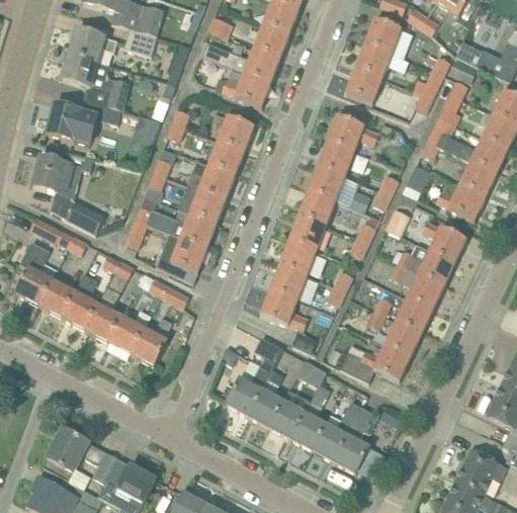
[(110,23),(128,28),(156,36),(163,11),(121,0),(83,0),(82,3),(113,12),(110,23)]
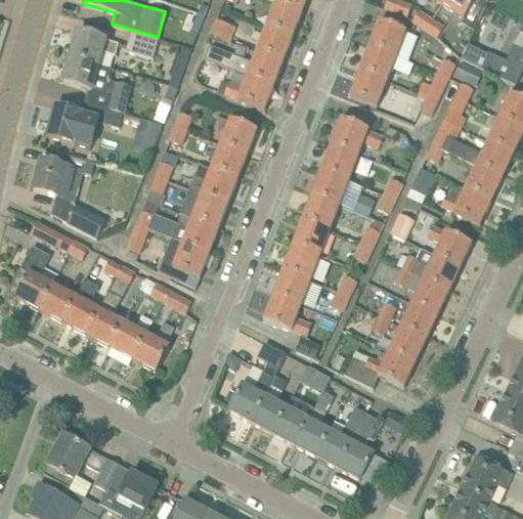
[(274,0),(265,24),(293,35),(302,10),(276,0),(274,0)]
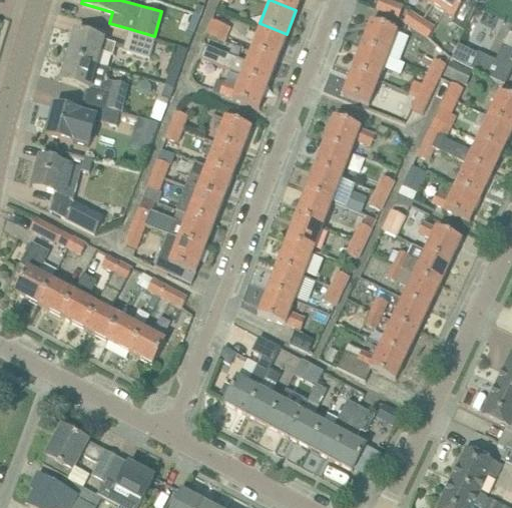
[(271,0),(296,10),(299,0),(271,0)]
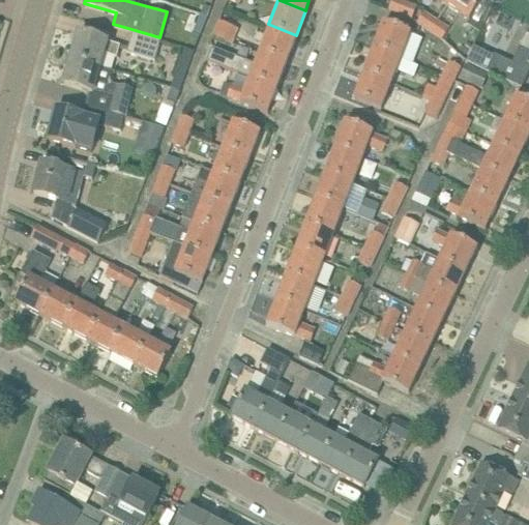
[(415,3),(406,0),(389,0),(387,6),(411,15),(415,3)]
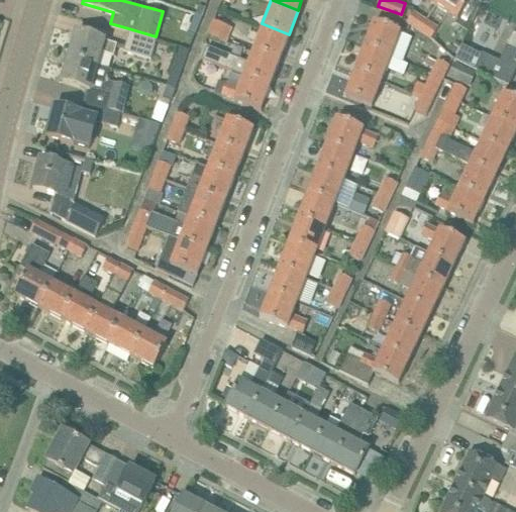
[(436,0),(435,1),(435,2),(446,9),(456,16),(459,12),(460,10),(468,0),(436,0)]
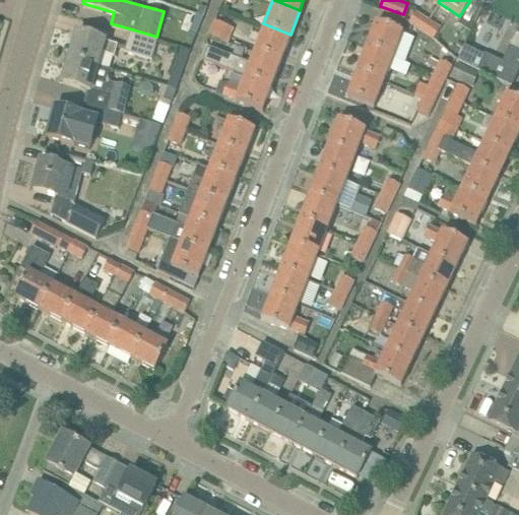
[(407,19),(419,27),(428,16),(414,8),(407,19)]
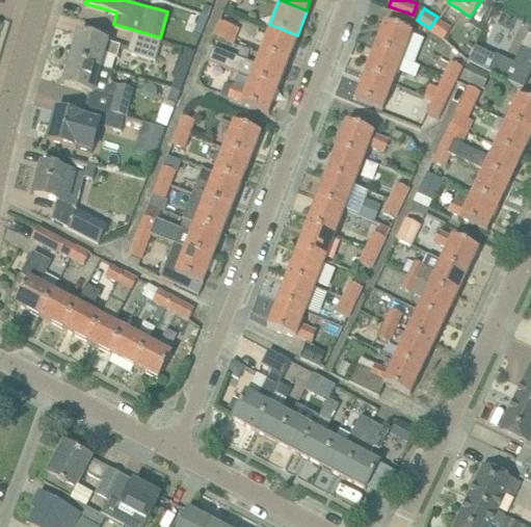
[(443,36),(451,25),(450,24),(439,18),(437,17),(429,28),(431,29),(443,36)]
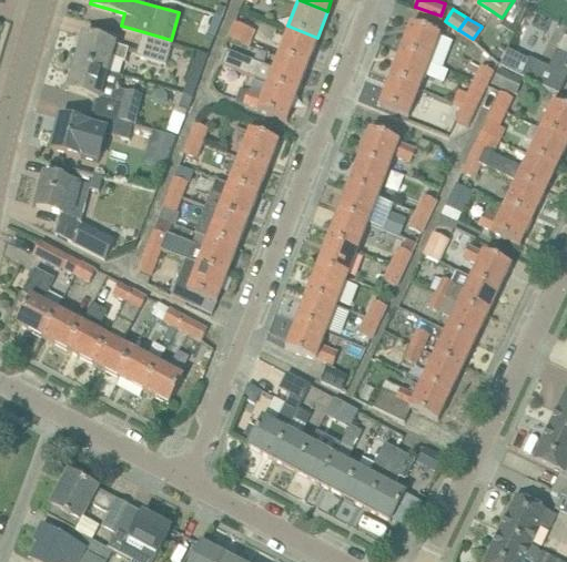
[(254,27),(233,19),(226,34),(249,43),(254,27)]
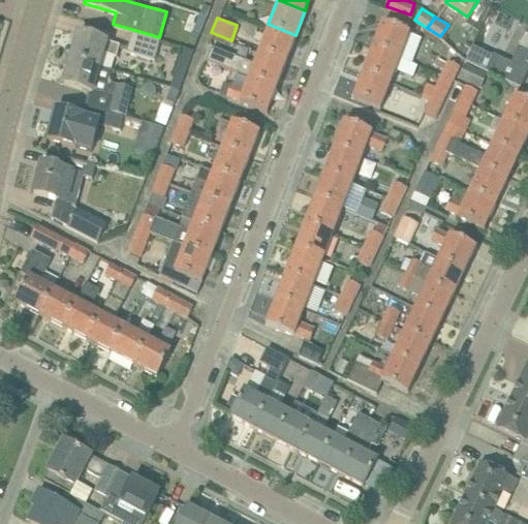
[(372,44),(399,55),(408,29),(381,19),(372,44)]
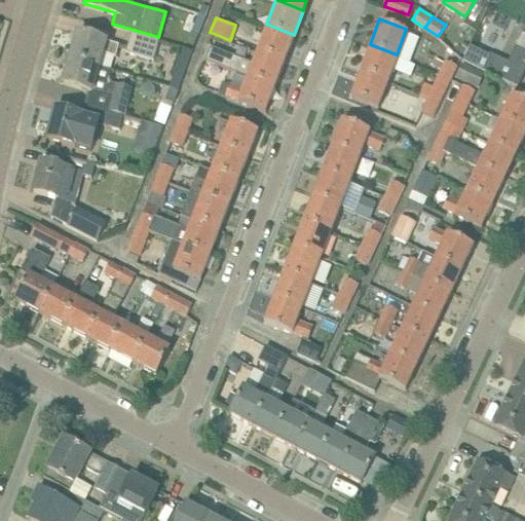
[(266,24),(256,49),(284,60),(294,35),(266,24)]
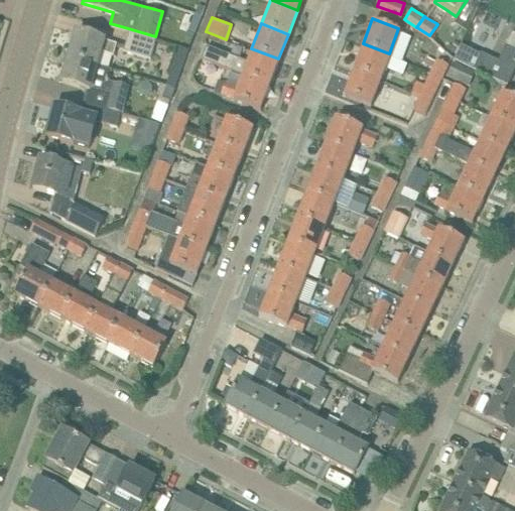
[(125,39),(123,47),(150,55),(155,36),(128,28),(125,39)]
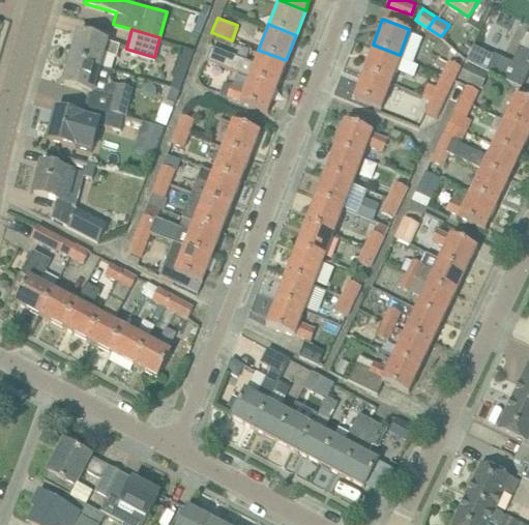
[(486,66),(485,68),(521,84),(528,66),(528,30),(525,29),(513,55),(511,59),(493,51),(492,52),(486,66)]
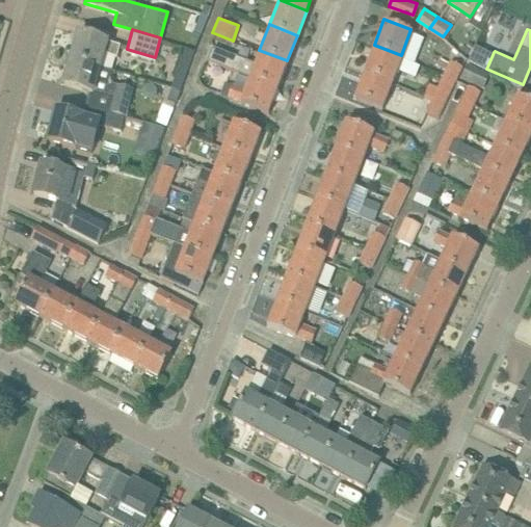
[(71,56),(99,64),(103,51),(115,54),(118,43),(106,40),(107,38),(78,30),(71,56)]
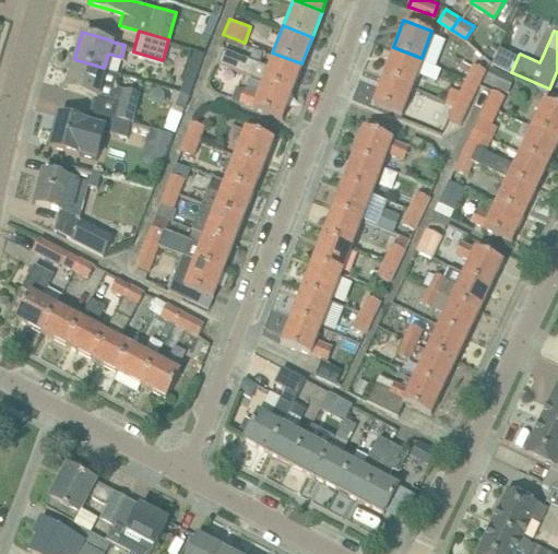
[(292,90),(301,63),(272,52),(268,65),(223,47),(217,61),(262,79),(292,90)]
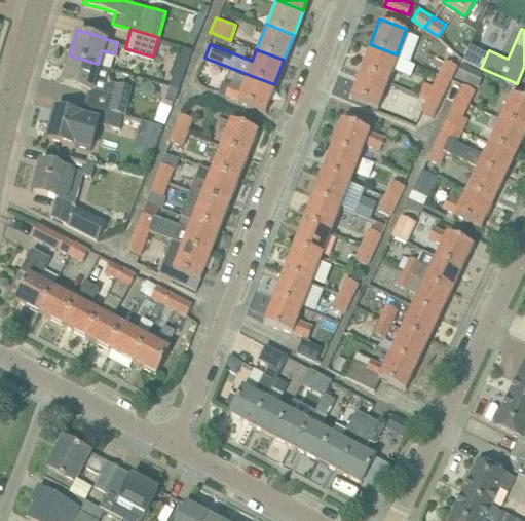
[(360,69),(386,79),(397,54),(370,44),(360,69)]
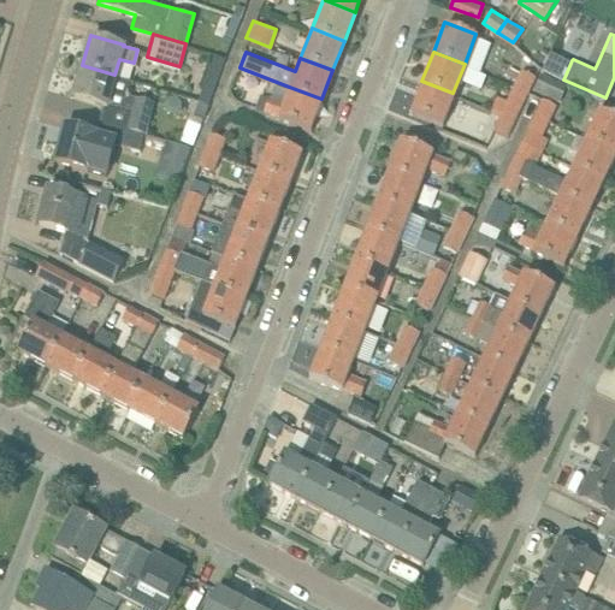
[(210,98),(223,55),(216,53),(203,95),(210,98)]
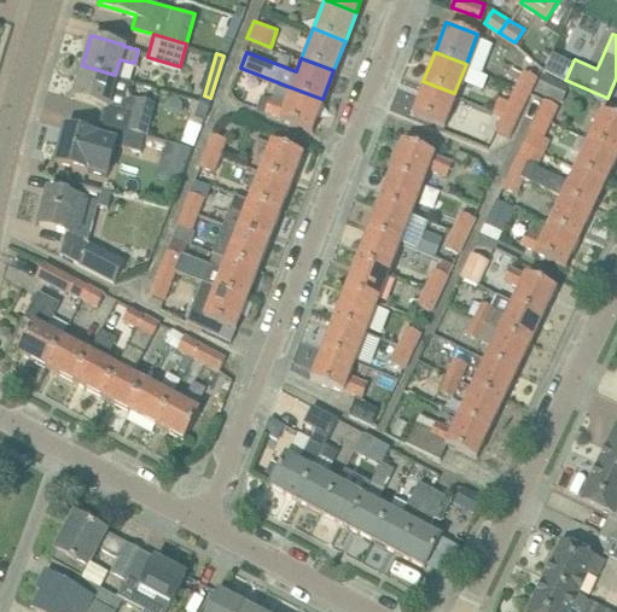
[(115,75),(82,65),(74,94),(103,103),(99,120),(128,128),(143,132),(151,100),(129,93),(133,80),(115,75)]
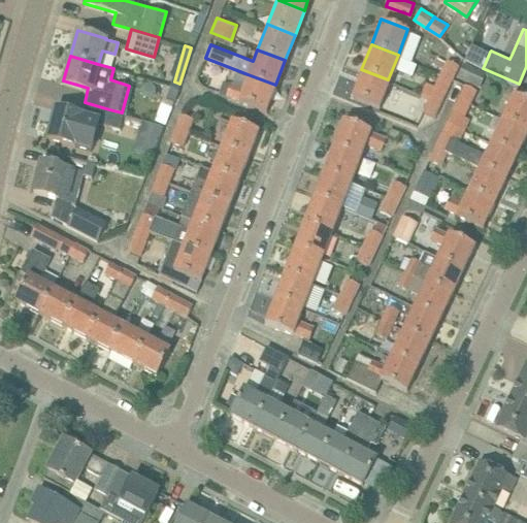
[(446,58),(439,70),(453,76),(459,64),(446,58)]
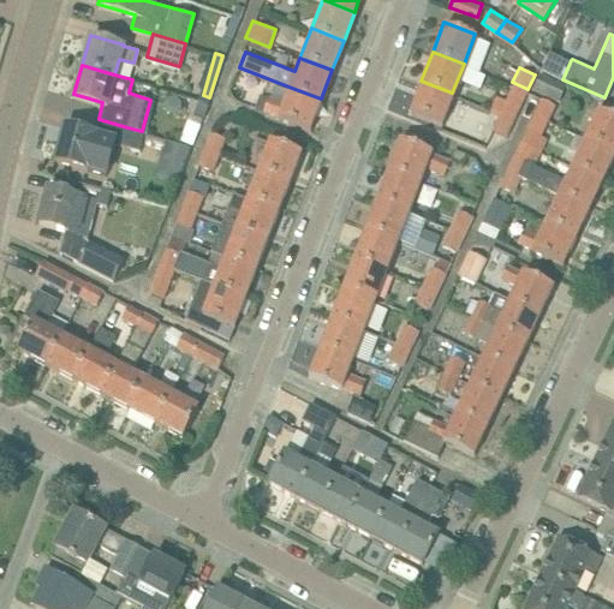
[(540,70),(531,88),(558,100),(566,83),(540,70)]
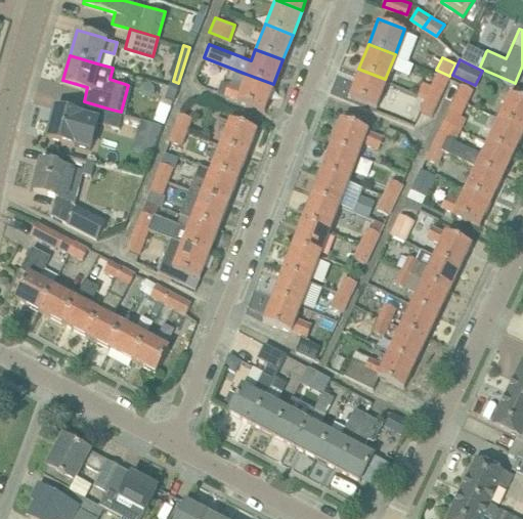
[(376,104),(385,79),(358,69),(349,94),(376,104)]
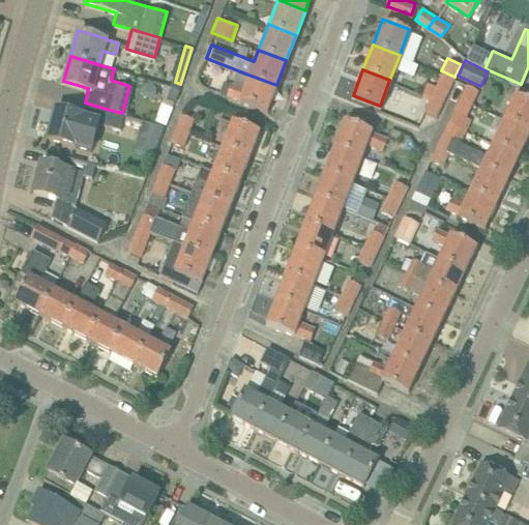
[(430,96),(442,103),(453,78),(441,70),(435,84),(427,81),(421,92),(430,96)]
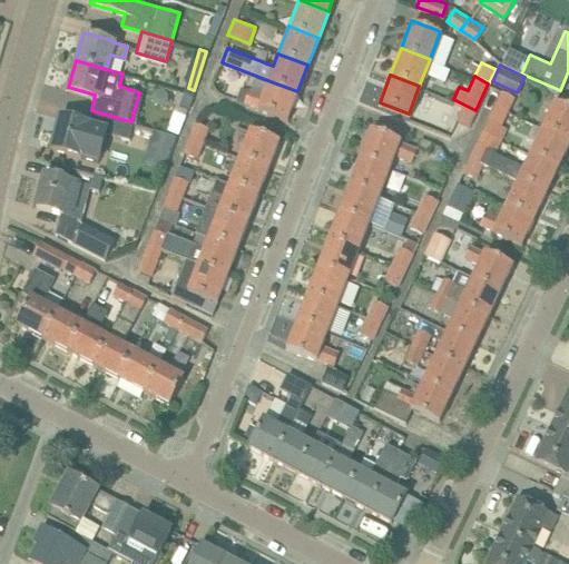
[(287,118),(297,91),(267,80),(263,92),(248,87),(244,99),(258,105),(257,107),(287,118)]
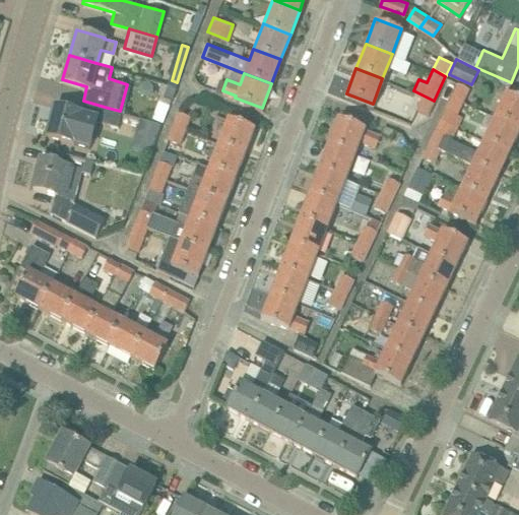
[(449,95),(461,102),(468,87),(456,81),(449,95)]
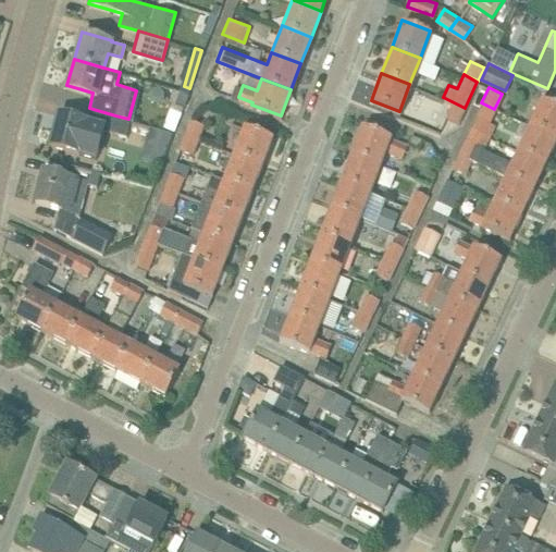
[(531,123),(555,135),(555,103),(543,98),(531,123)]
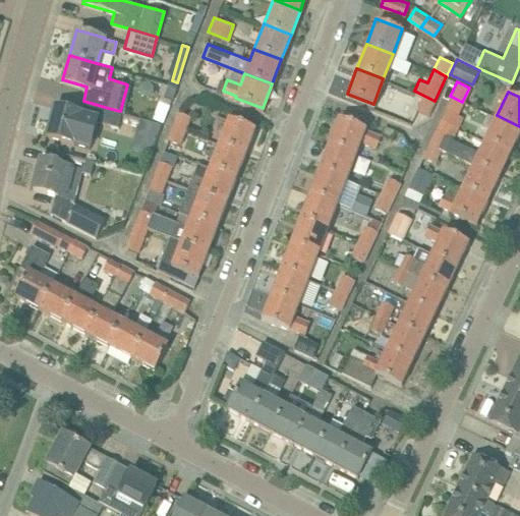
[(428,113),(435,101),(422,95),(416,107),(428,113)]
